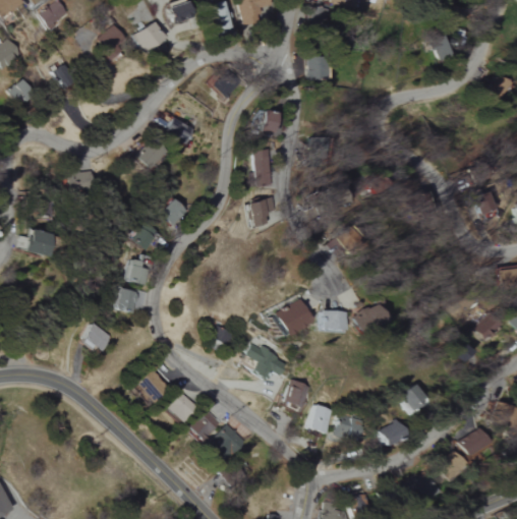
[(0,0),(0,13),(2,17),(23,1),(22,0),(0,0)]
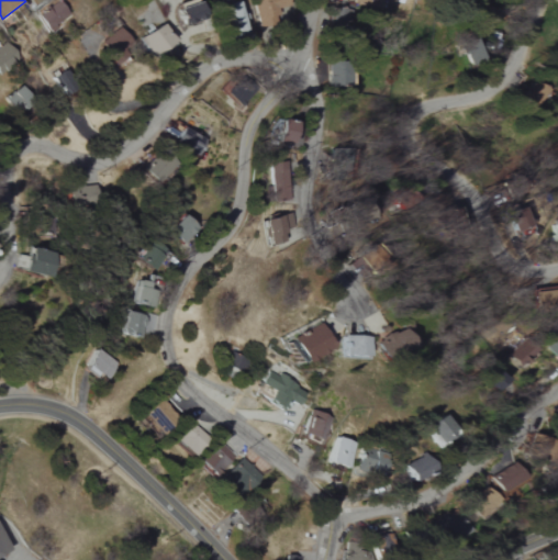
[(40,11),(49,30),(75,17),(66,0),(60,0),(40,11)]
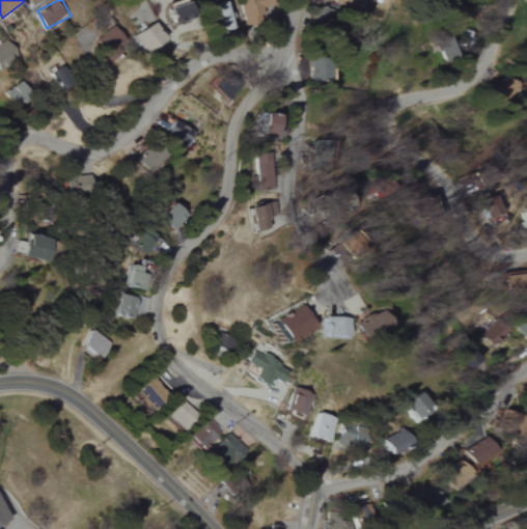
[(234,28),(232,0),(221,1),(223,29),(234,28)]
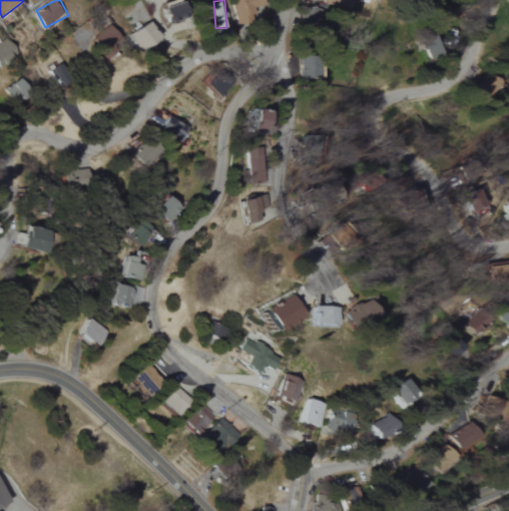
[(235,0),(240,25),(259,21),(257,7),(268,5),(267,0),(235,0)]
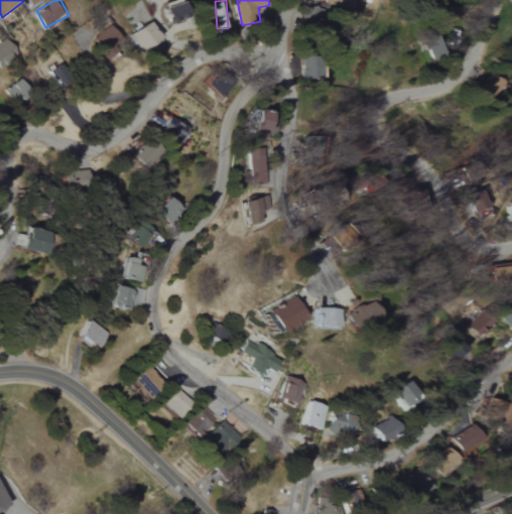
[(327,0),(327,1),(358,10),(361,0),(327,0)]
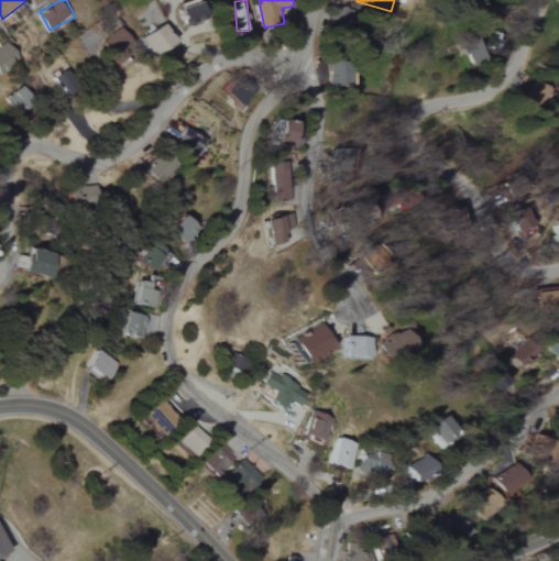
[(183,9),(188,25),(210,18),(205,1),(183,9)]
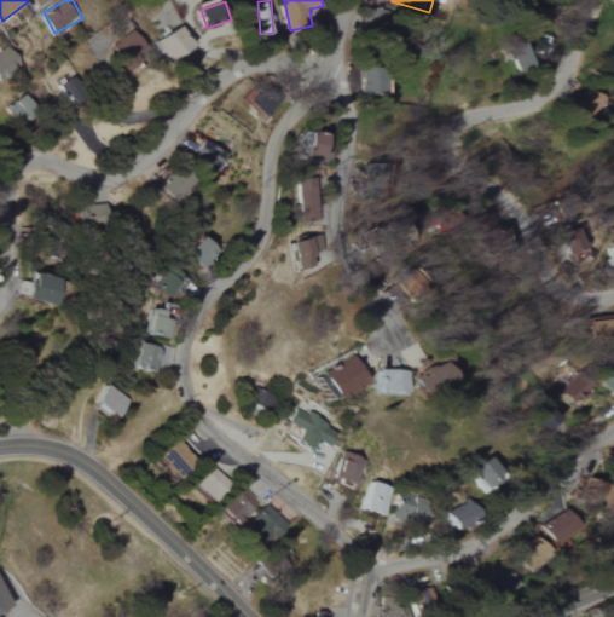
[(168,61),(197,45),(186,24),(157,40),(168,61)]
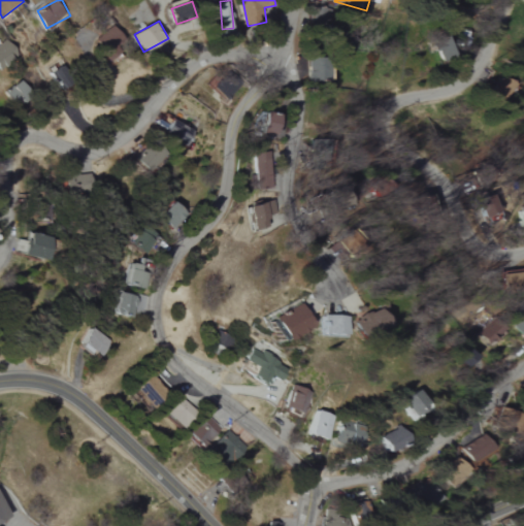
[(126,51),(122,44),(128,41),(119,26),(99,39),(112,60),(126,51)]
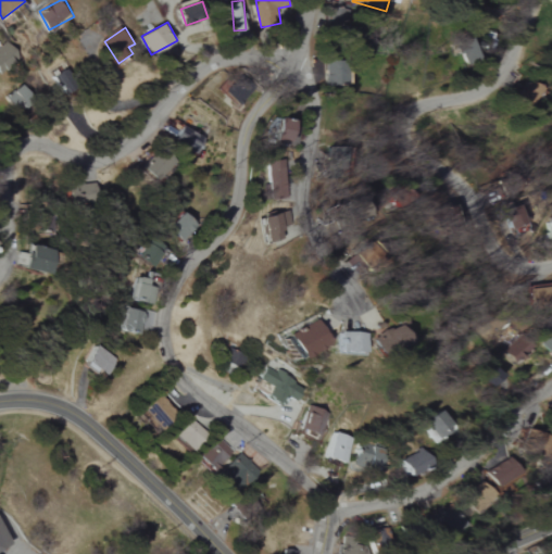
[(0,72),(23,59),(12,40),(0,47),(0,72)]
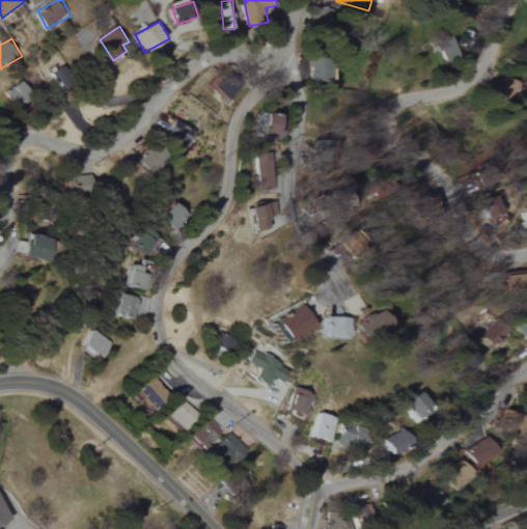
[(443,45),(450,61),(461,56),(454,40),(443,45)]
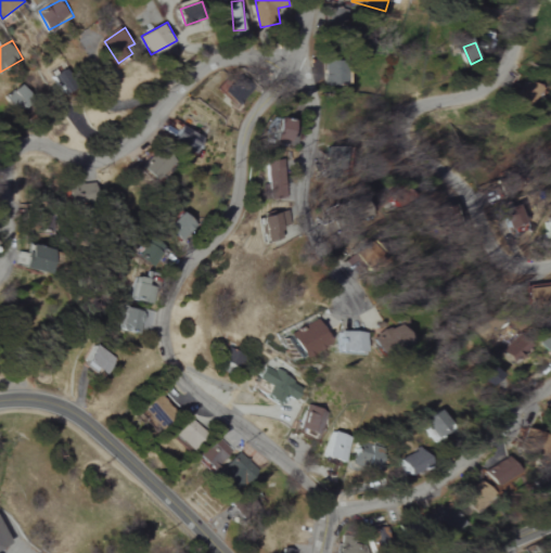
[(328,84),(348,84),(348,59),(328,59),(328,84)]
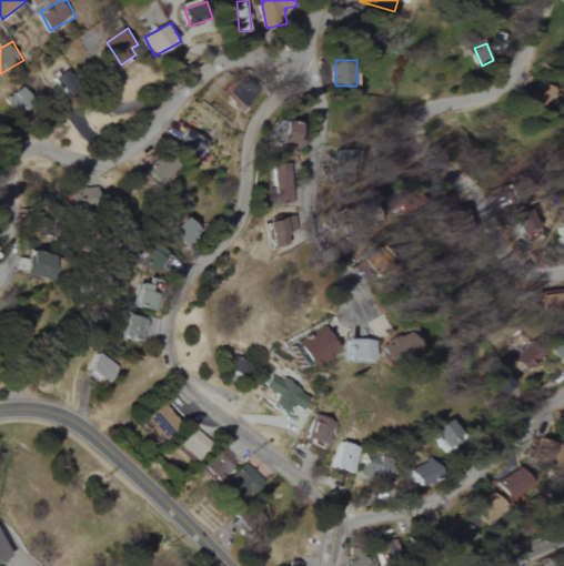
[(59,77),(70,95),(81,89),(70,70),(59,77)]
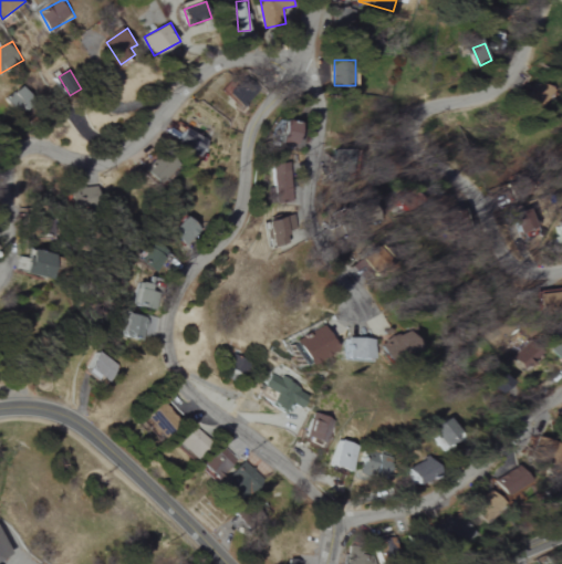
[(233,93),(248,105),(261,90),(246,77),(233,93)]
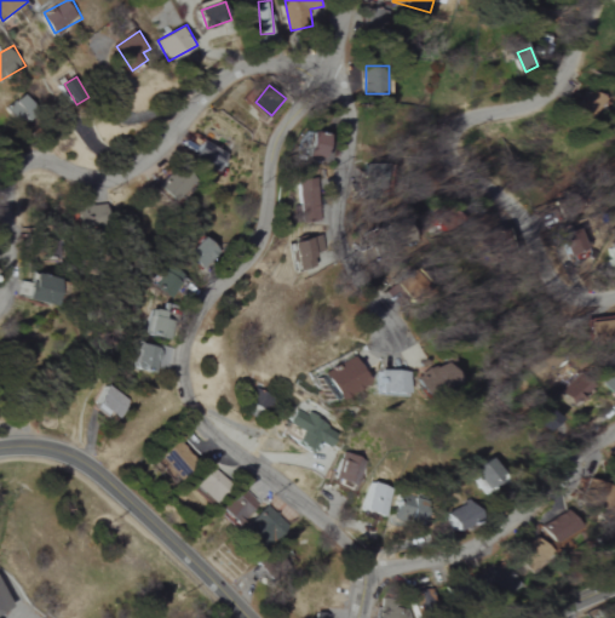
[(23,126),(44,113),(29,92),(10,107),(23,126)]
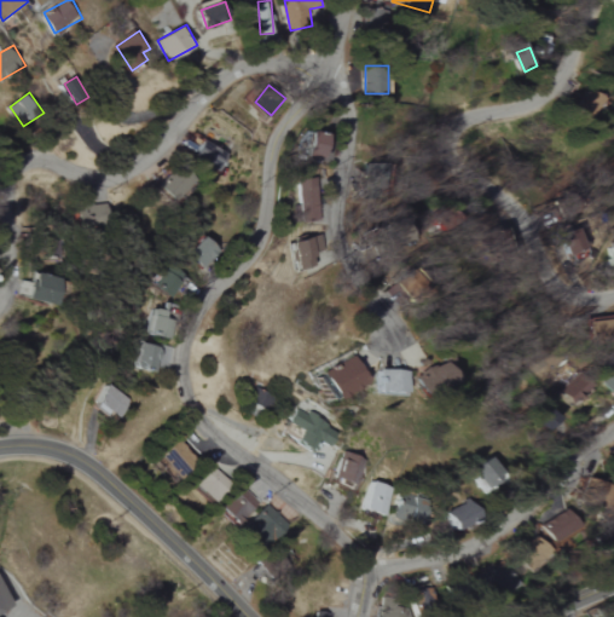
[(328,159),(331,133),(313,131),(310,156),(328,159)]
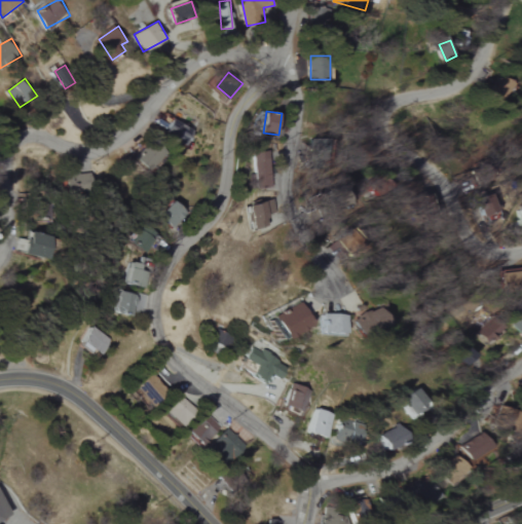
[(189,143),(197,128),(177,117),(169,131),(189,143)]
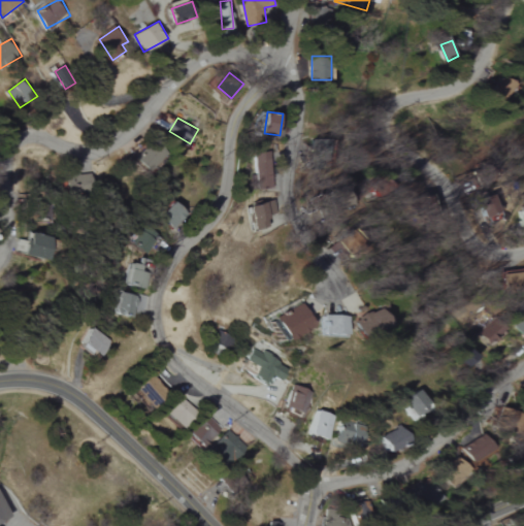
[(317,153),(334,152),(333,136),(317,136),(317,153)]
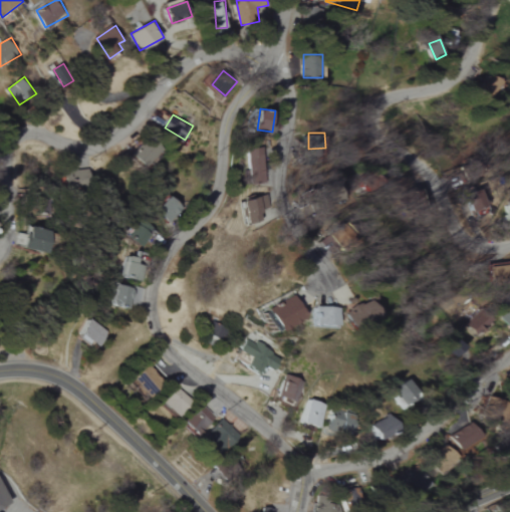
[(152,165),(163,145),(148,136),(137,156),(152,165)]
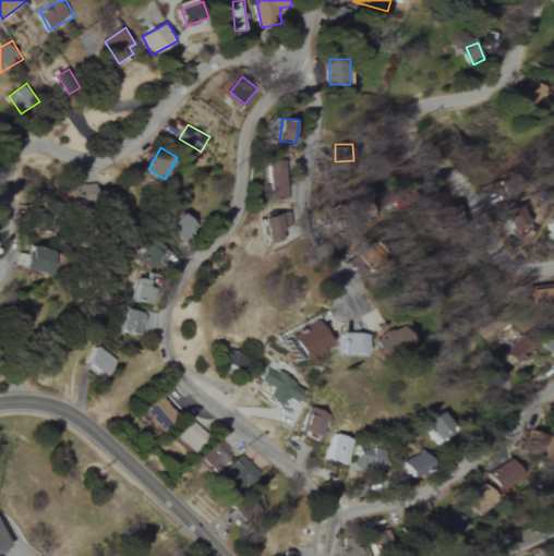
[(289,164),(271,167),(276,198),(293,195),(289,164)]
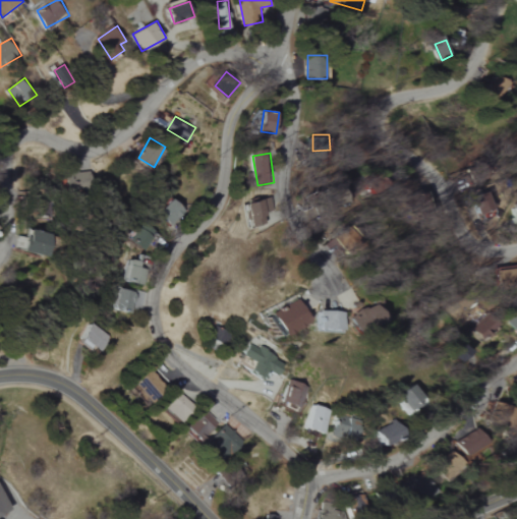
[(94,188),(91,170),(65,174),(68,192),(94,188)]
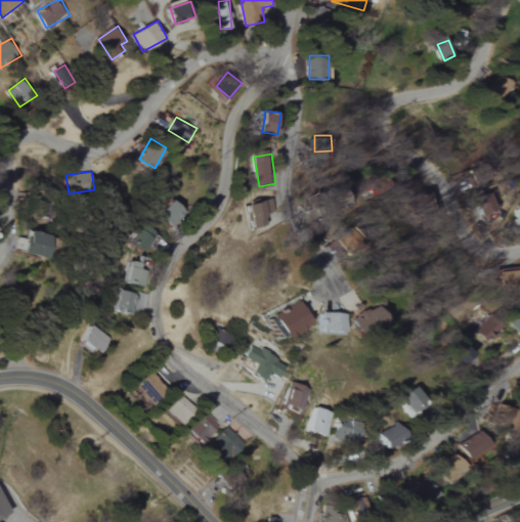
[(162,213),(175,226),(189,211),(176,199),(162,213)]
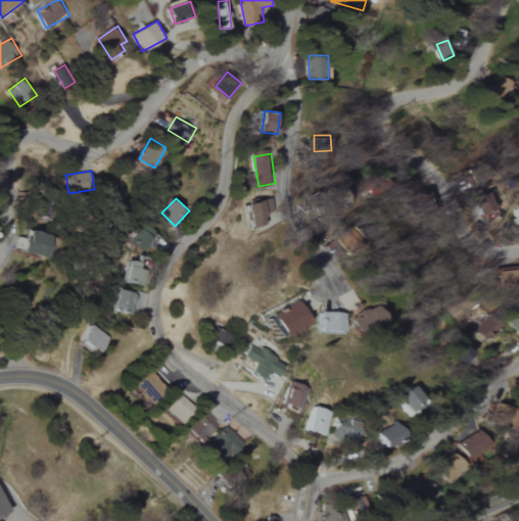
[(254,229),(273,225),(267,200),(249,205),(254,229)]
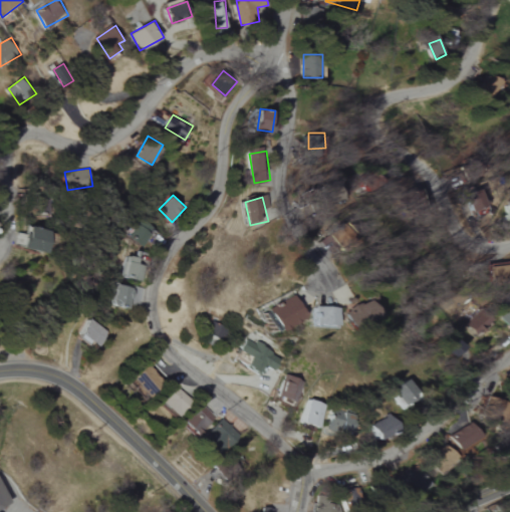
[(154,233),(139,223),(130,236),(146,246),(154,233)]
